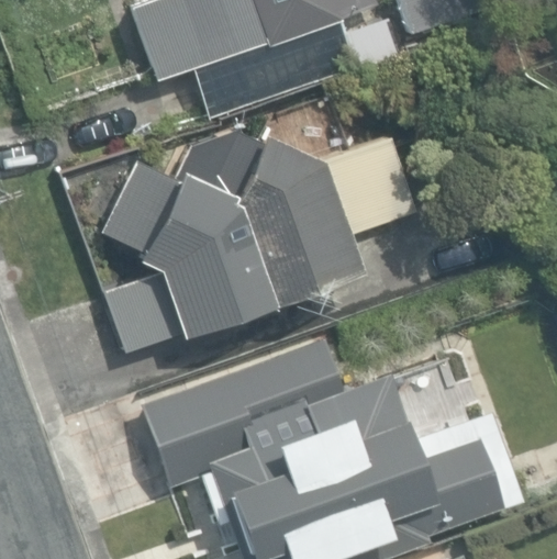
[(191,66),(209,119),(357,68),(356,66),(399,53),(389,21),(346,33),(340,18),(377,6),(375,0),(141,0),(129,4),(143,46),(154,80),(191,66)]
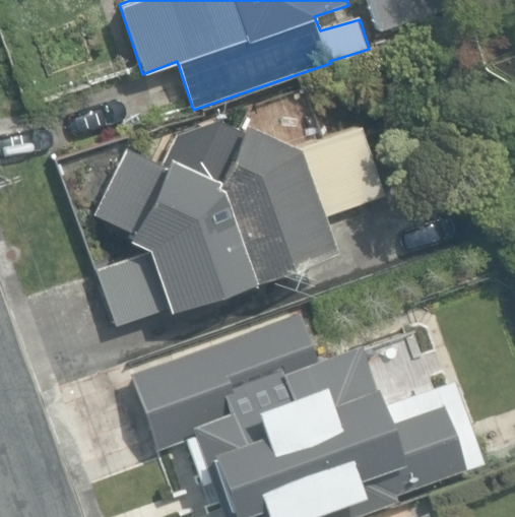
[(368,0),(378,30),(417,18),(411,0),(368,0)]
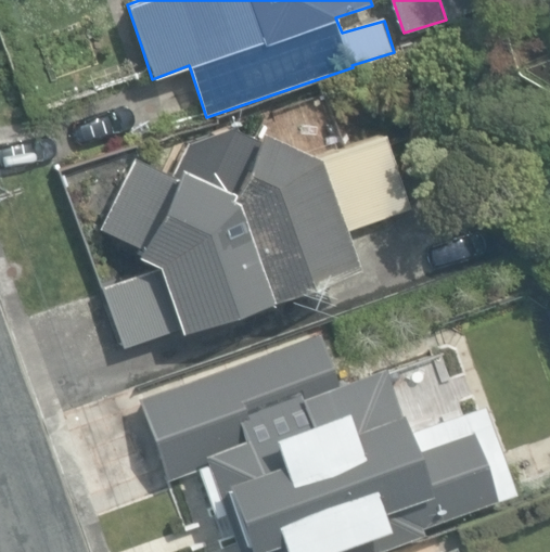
[(102,286),(123,348),(357,271),(344,231),(372,221),(407,209),(383,136),(314,158),(258,132),(255,140),(229,128),(183,144),(170,175),(132,157),(99,231),(167,261),(155,265),(156,269),(102,286)]
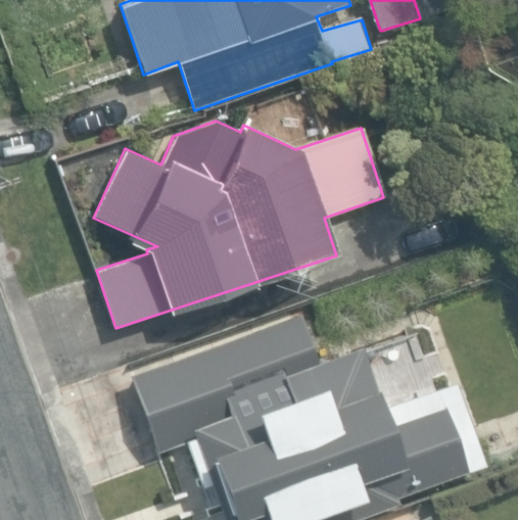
[(247,505),(252,519),(361,519),(396,507),(393,499),(461,474),(437,406),(384,425),(356,343),(314,359),(297,314),(135,372),(163,452),(190,442),(217,516),(247,505)]
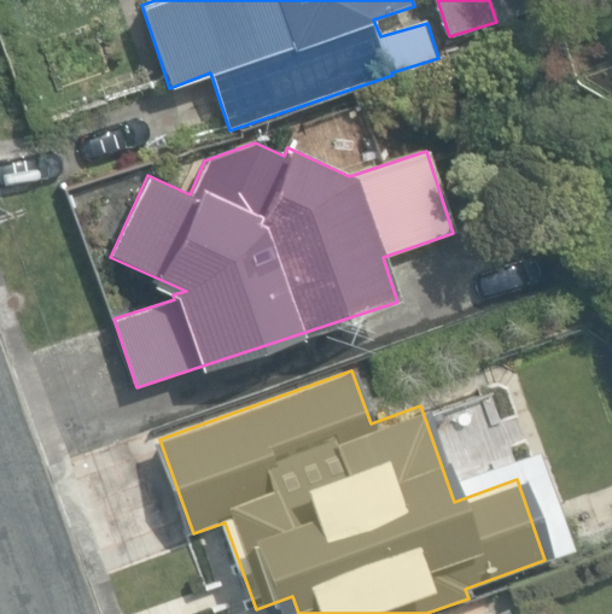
[(510,613),(505,597),(458,613),(510,613)]
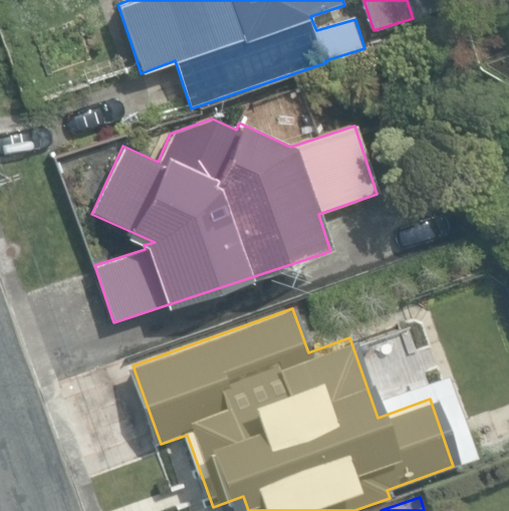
All buildings are outlined.
